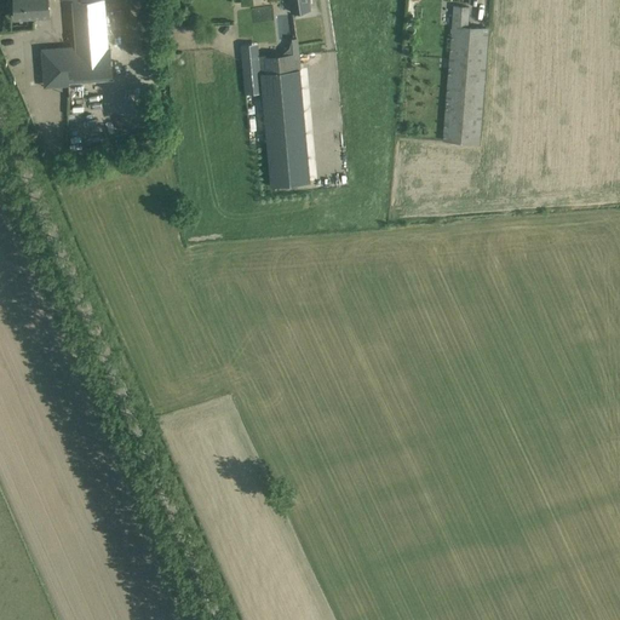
[(15,0),(16,18),(50,16),(49,0),(15,0)]
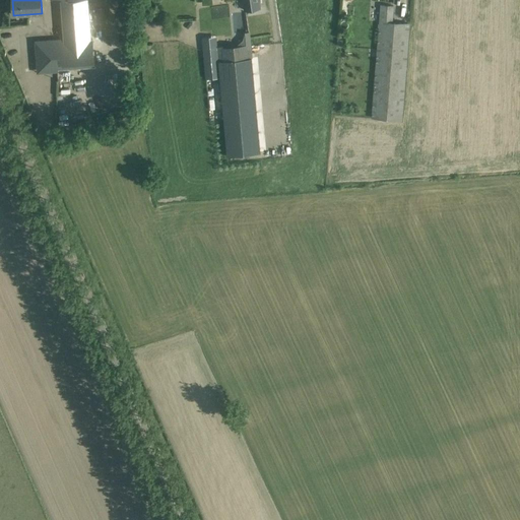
[(87,0),(76,0),(61,1),(64,42),(39,44),(41,69),(94,66),(92,40),(90,40),(87,0)]
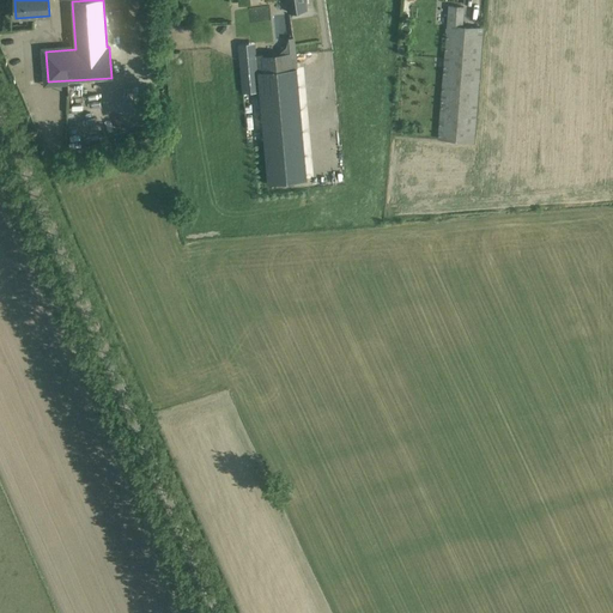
[(304,0),(286,0),(289,12),(307,10),(304,0)]
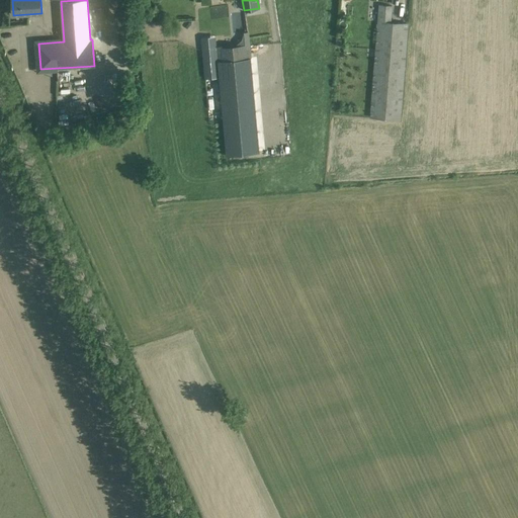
[(393,6),(379,6),(371,117),(401,119),(408,24),(391,23),(393,6)]
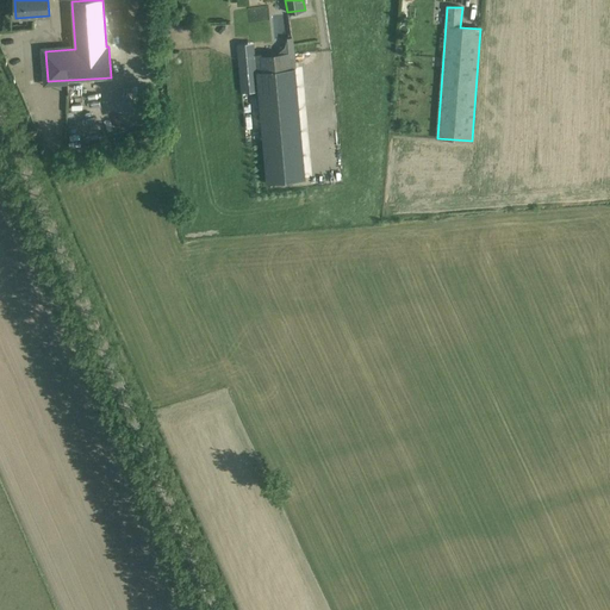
[(255,57),(238,58),(242,93),(259,92),(267,182),(306,179),(294,53),(255,55),(255,57)]
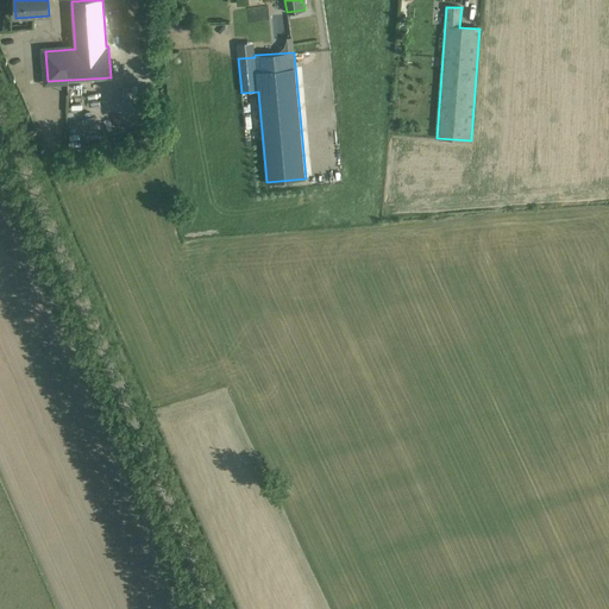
[(296,52),(297,63),(309,63),(308,52),(296,52)]
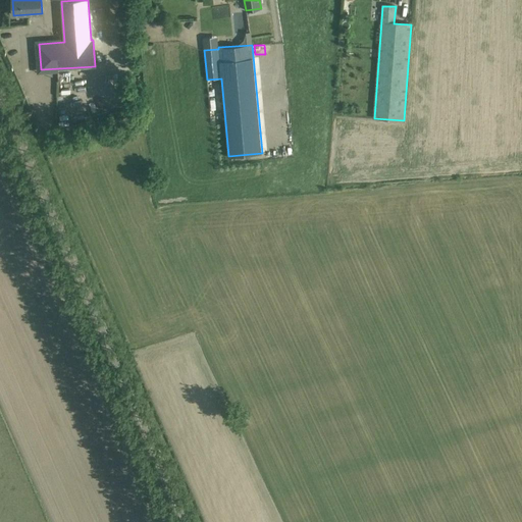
[(63,98),(57,100),(61,110),(67,108),(63,98)]
